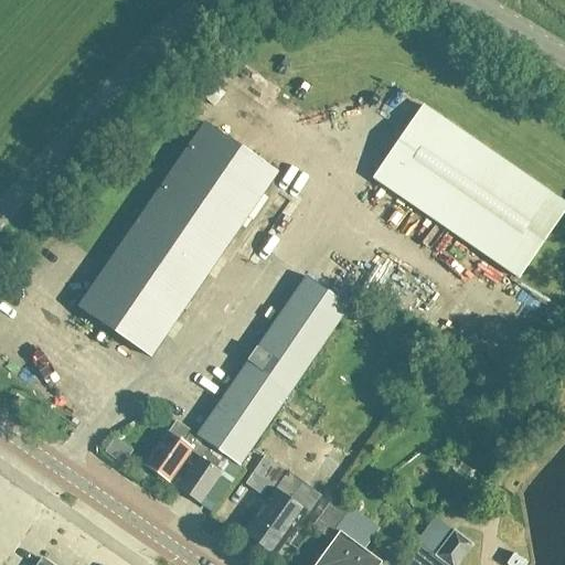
[(217,100),(226,87),(201,71),(192,84),(217,100)]
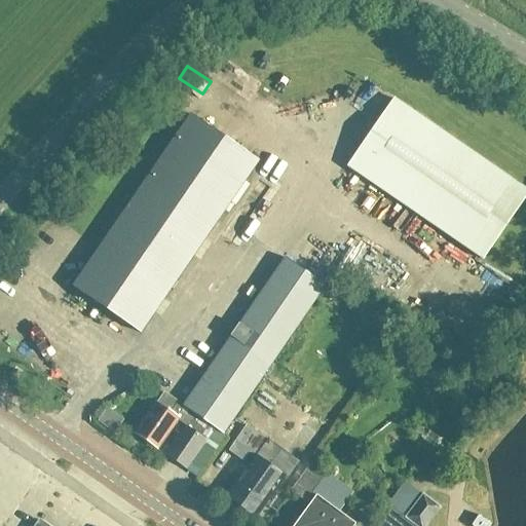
[(347,166),(483,260),(525,196),(525,189),(393,99),(347,166)]
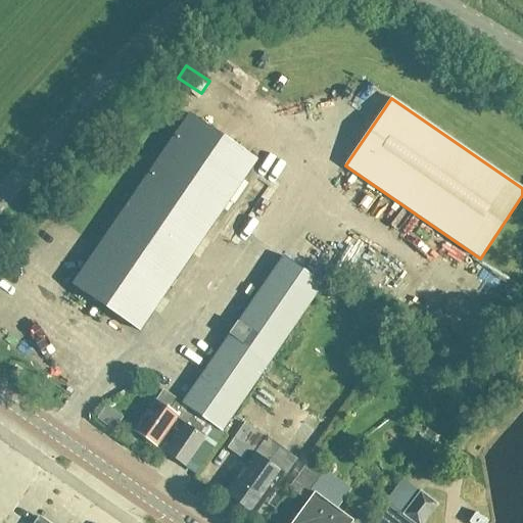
[(191,113),(99,246),(74,285),(140,331),(258,159),(191,113)]
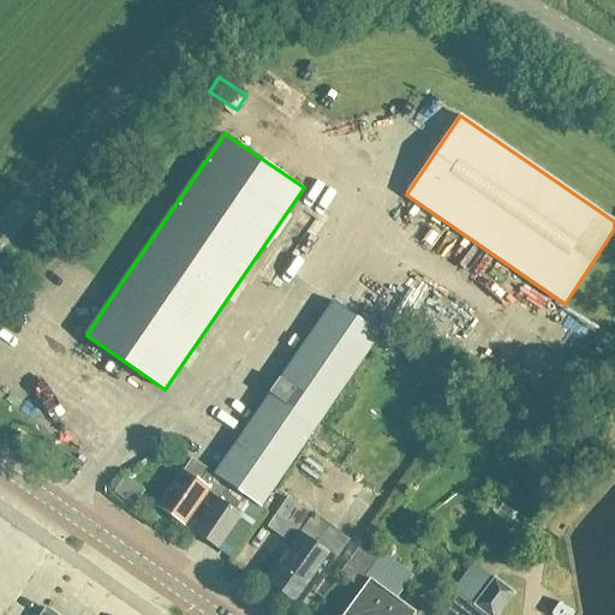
[(219,476),(209,490),(219,496),(195,531),(220,548),(252,501),(263,508),(381,334),(333,302),(215,473),(219,476)]
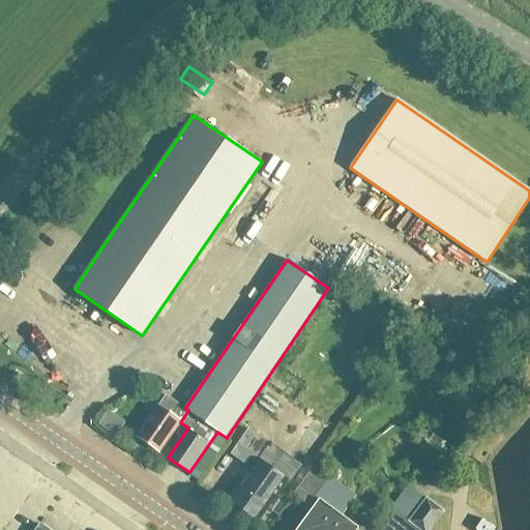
[(310,325),(318,337),(332,328),(324,317),(310,325)]
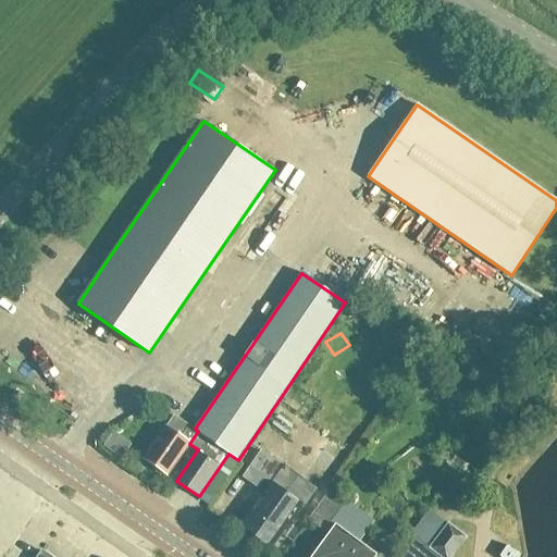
[(312,424),(300,394),(282,403),(294,432),(312,424)]
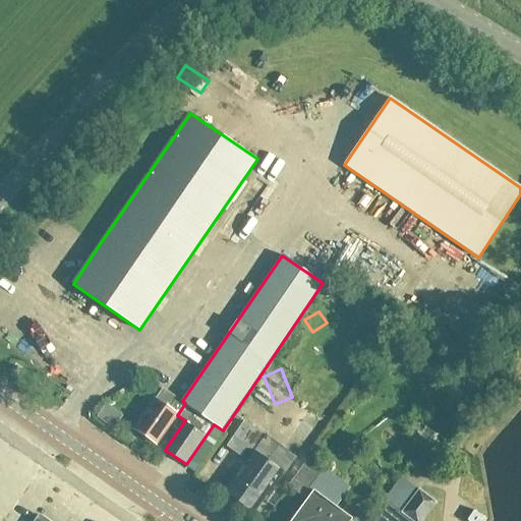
[(157,444),(177,415),(185,403),(182,401),(164,388),(156,399),(155,399),(134,429),(157,444)]
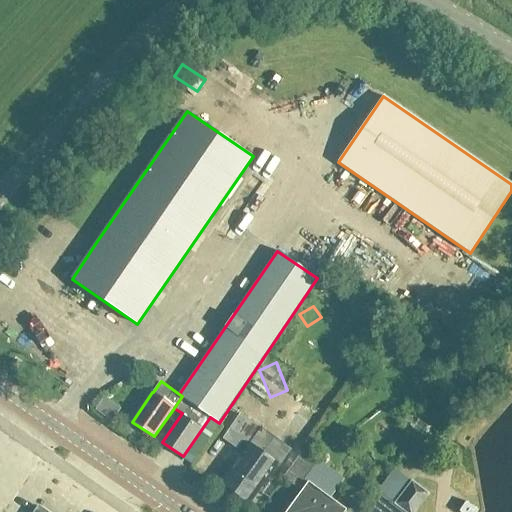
[(249,443),(261,427),(241,413),(230,430),(244,440),(249,443)]
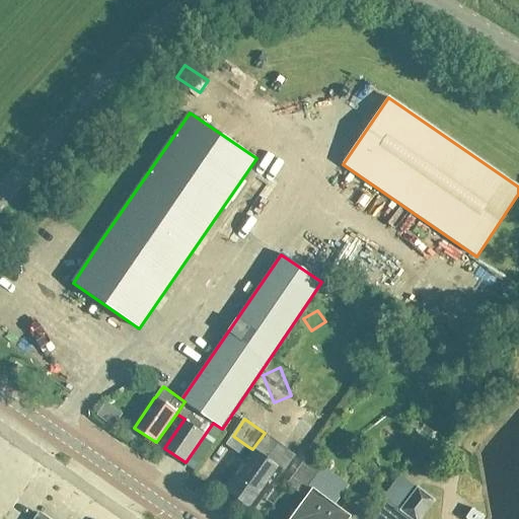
[(251,512),(261,499),(262,498),(251,491),(257,482),(253,479),(260,470),(258,469),(261,465),(263,466),(265,463),(258,458),(262,454),(253,449),(250,452),(222,493),(251,512)]
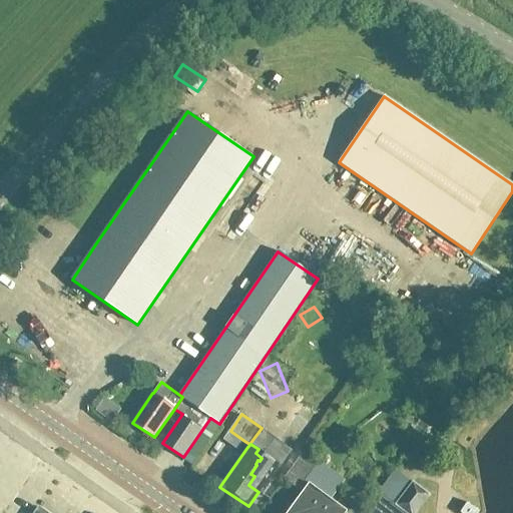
[(300,489),(318,463),(303,452),(284,478),(300,489)]
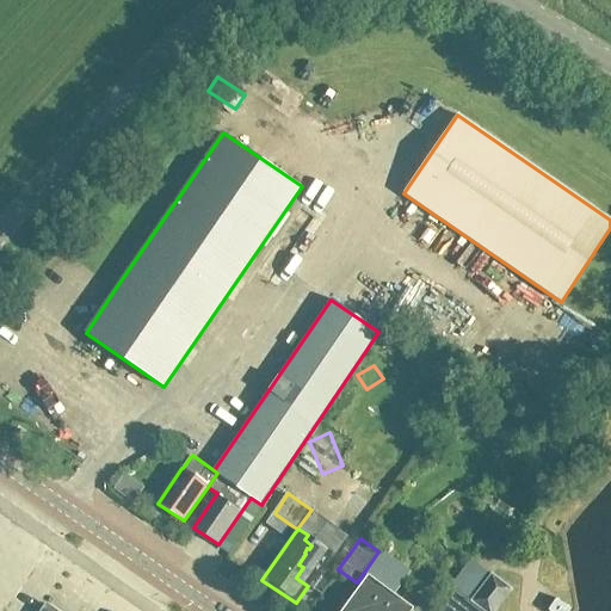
[(409,554),(384,553),(384,571),(408,572),(409,554)]
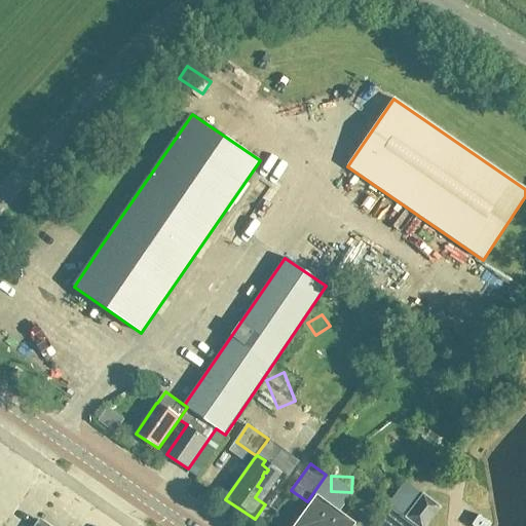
[(294,525),(359,525),(316,495),(294,525)]
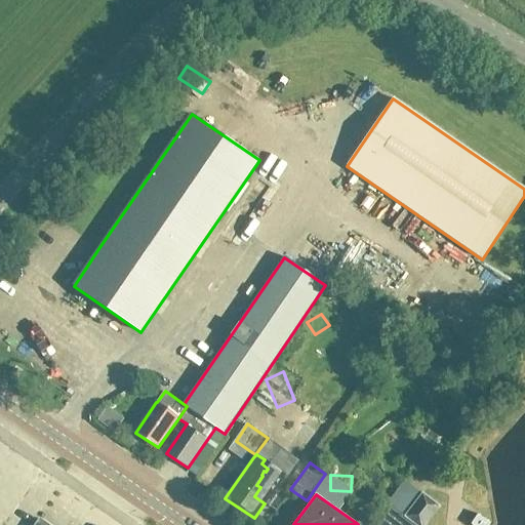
[(416,524),(425,524),(440,507),(423,494),(405,516),(407,518),(416,524)]
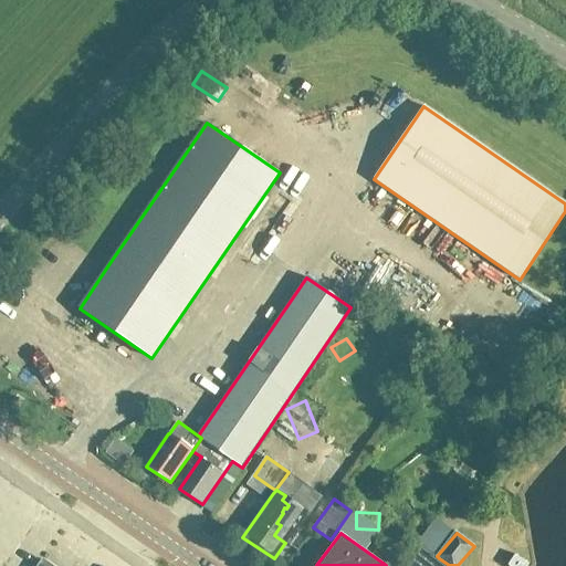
[(422,545),(405,565),(432,565),(439,558),(437,556),(422,545)]
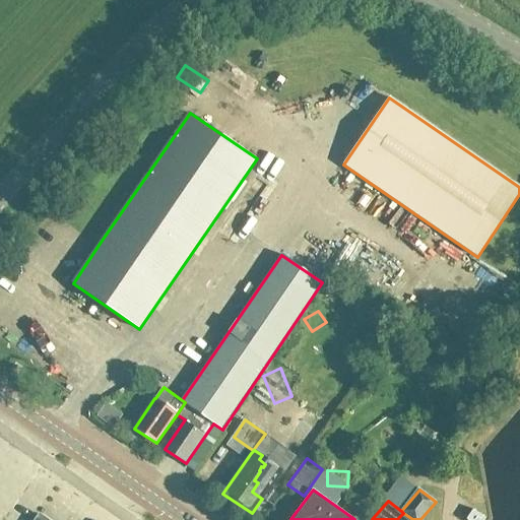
[(472,510),(466,519),(483,519),(485,518),(472,510)]
